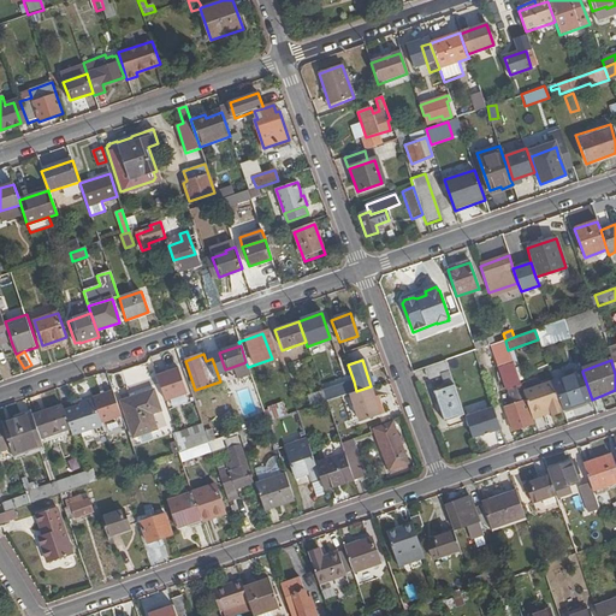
[(449,372),(444,361),(425,368),(428,379),(449,372)]
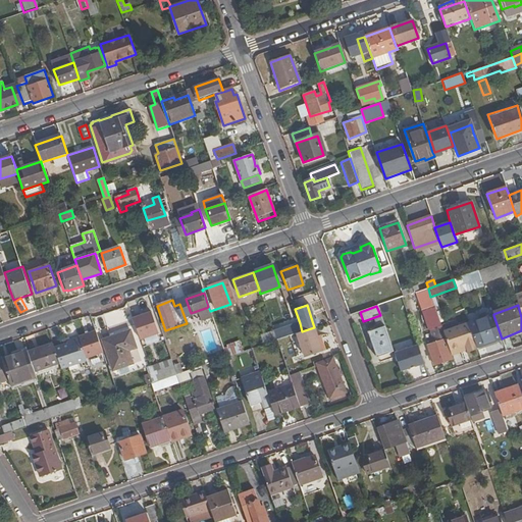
[(439,322),(434,308),(424,312),(430,330),(436,328),(437,331),(442,329),(441,328),(439,322)]
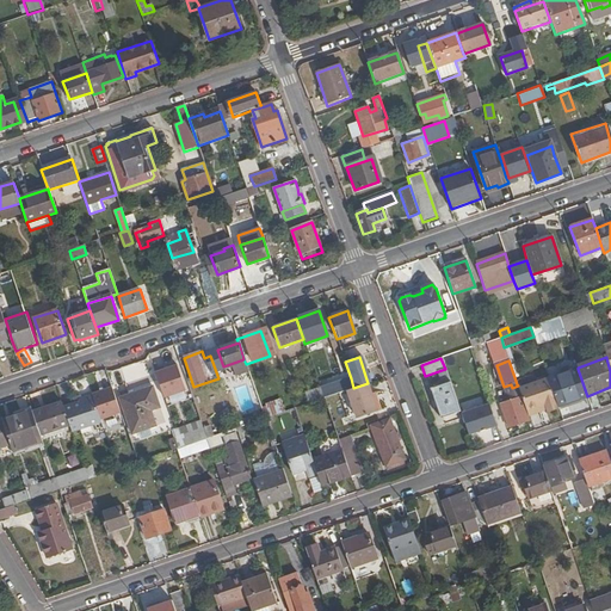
[(512,364),(516,376),(522,375),(517,362),(512,364)]
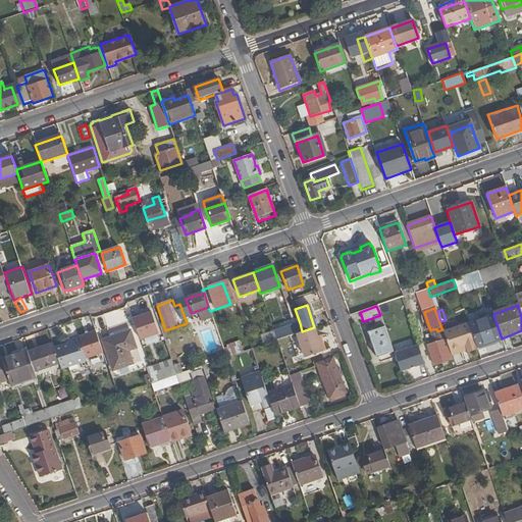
[(151,311),(133,317),(141,340),(159,333),(151,311)]
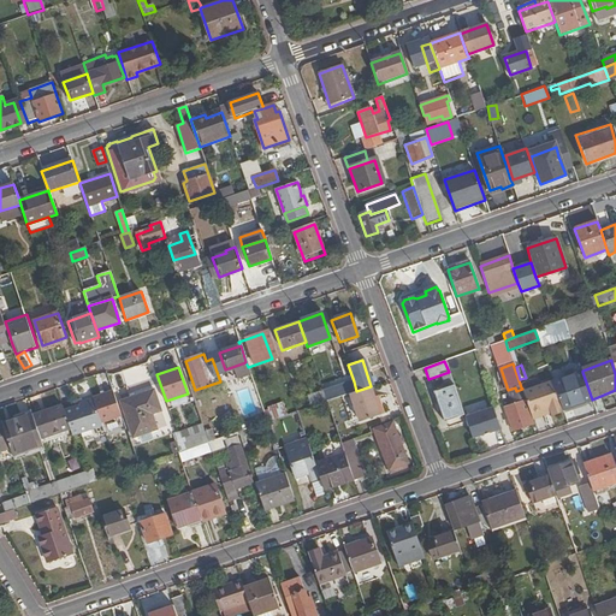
[(592,400),(582,372),(552,383),(562,409),(562,410),(592,401),(592,400)]
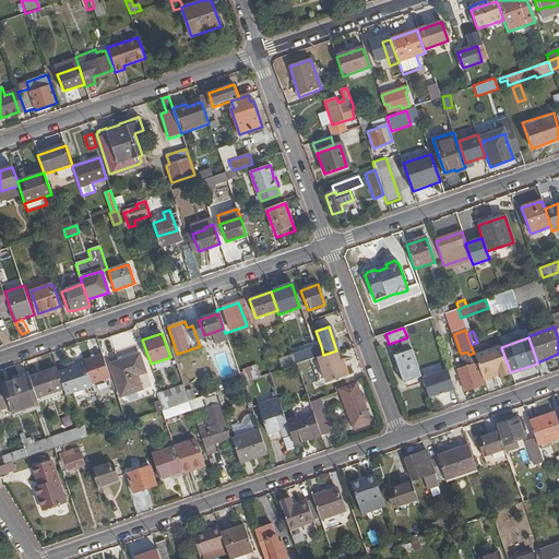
[(293,356),(296,365),(317,357),(323,355),(321,346),(293,356)]
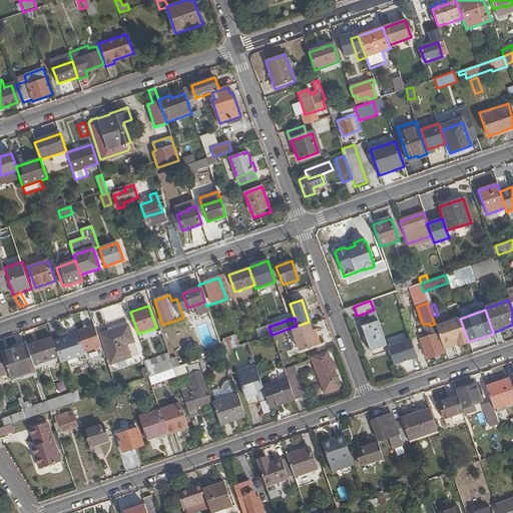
[(468,341),(460,319),(436,327),(438,335),(442,346),(457,340),(458,344),(468,341)]
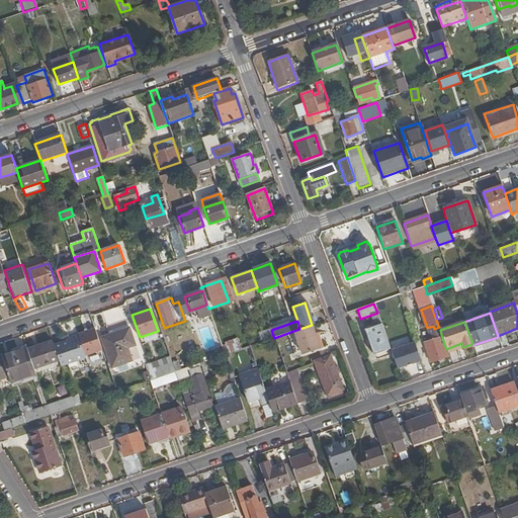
[(299,329),(293,331),(303,355),(320,348),(312,325),(299,329)]
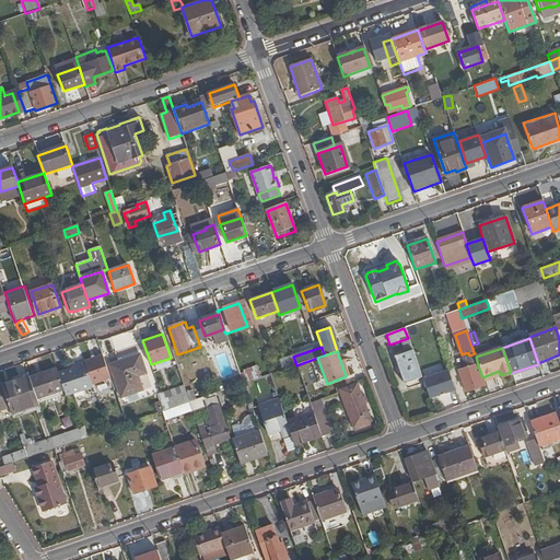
[(404,384),(421,377),(412,351),(395,357),(404,384)]
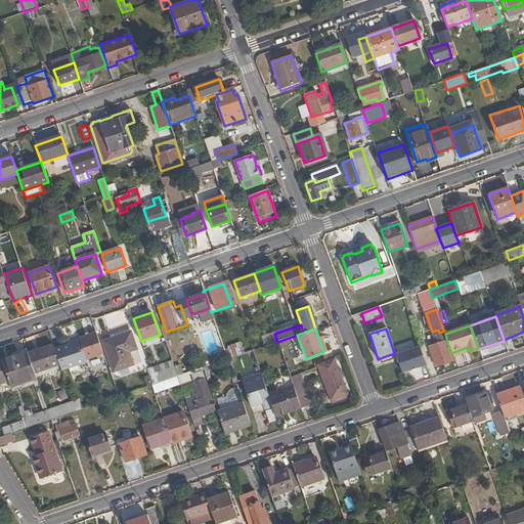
[(447,342),(445,334),(444,331),(439,333),(434,335),(437,345),(430,347),(436,367),(452,361),(446,342),(447,342)]
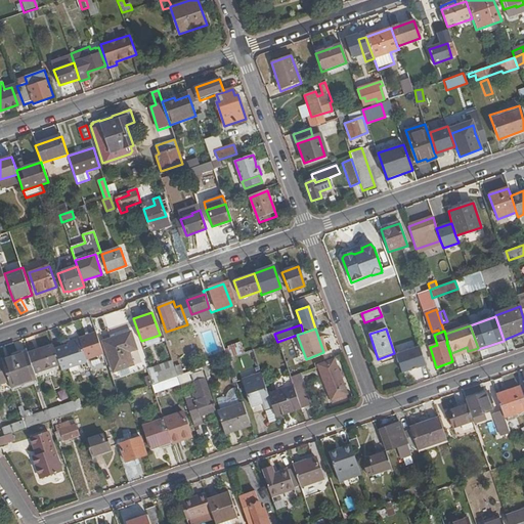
[(128,353),(136,350),(130,333),(102,342),(113,373),(132,365),(128,353)]
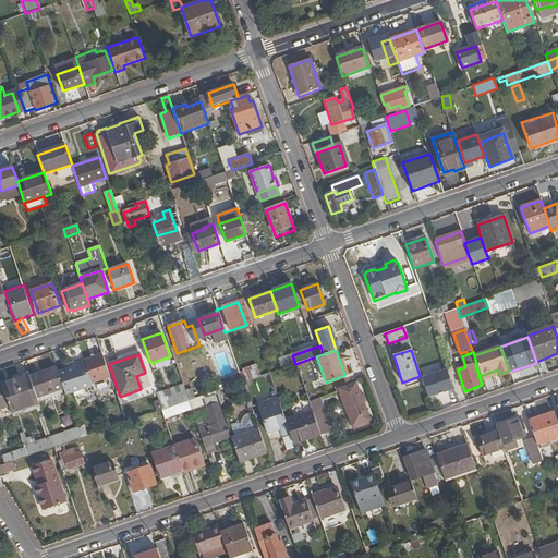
[(280,360),(283,368),(295,364),(292,355),(280,360)]
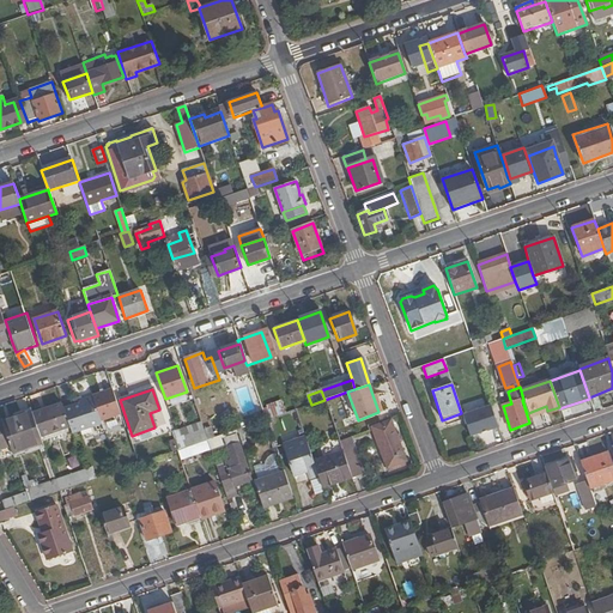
[(79,405),(64,410),(70,428),(72,434),(74,432),(80,430),(101,423),(92,398),(78,402),(79,405)]
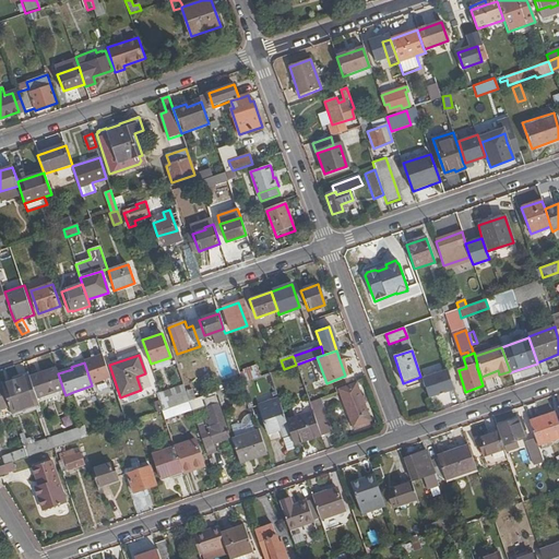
[(247,381),(260,377),(257,367),(244,371),(247,381)]
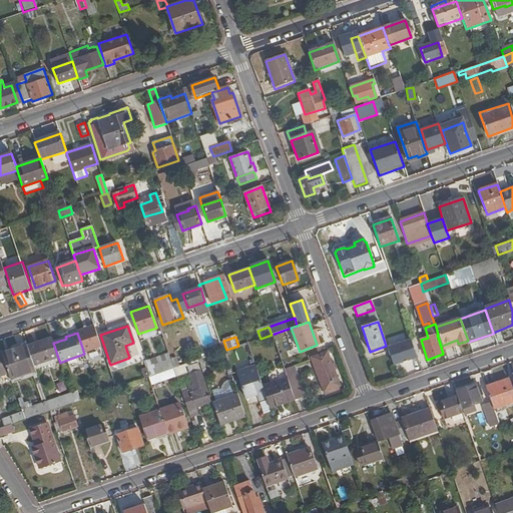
[(51,338),(27,347),(34,367),(58,358),(53,343),(51,338)]
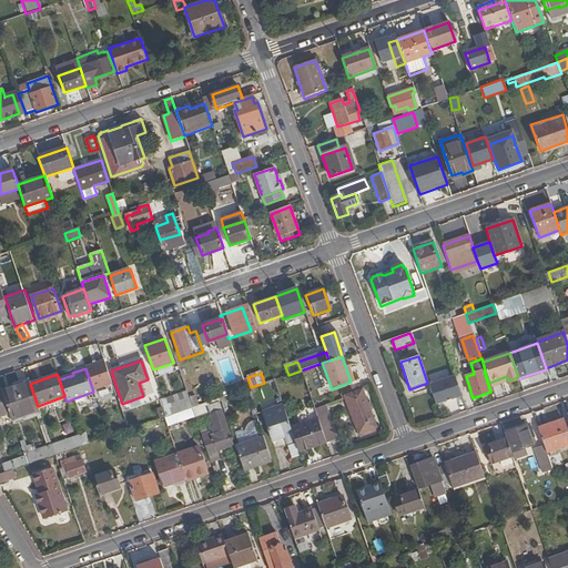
[(456,375),(430,384),(437,404),(463,396),(456,375)]
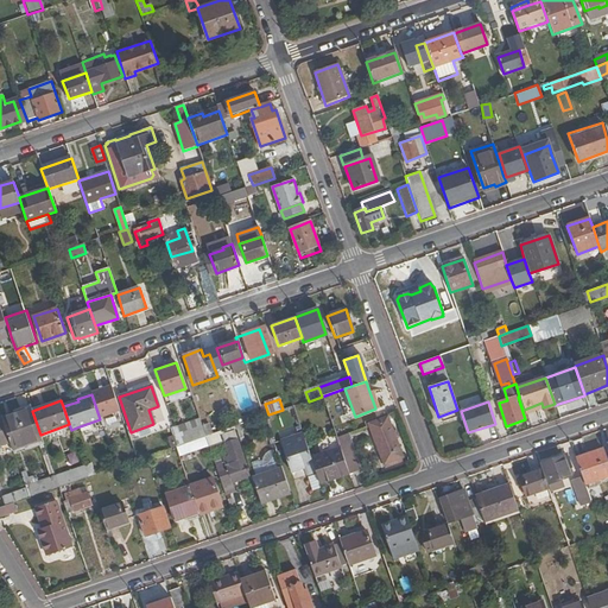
[(31,409),(1,419),(10,443),(12,450),(42,441),(40,435),(32,411),(31,409)]
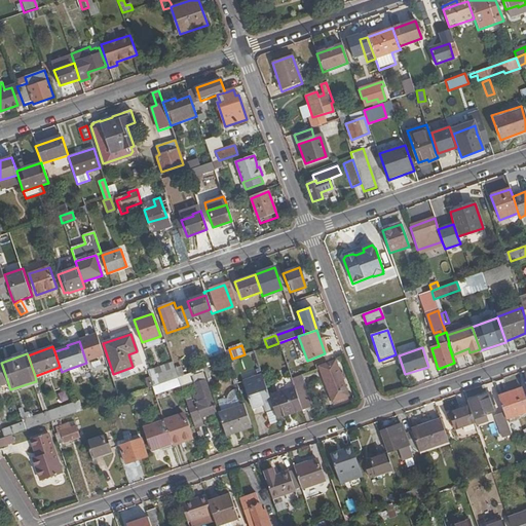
[(226,355),(200,365),(202,370),(228,361),(226,355)]
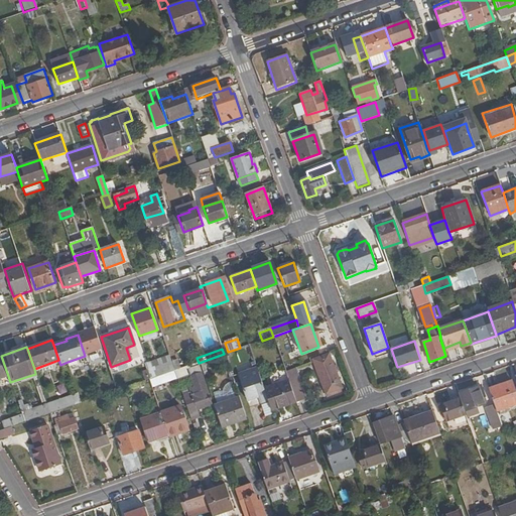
[(176,362),(171,364),(173,371),(184,367),(178,351),(173,353),(176,362)]
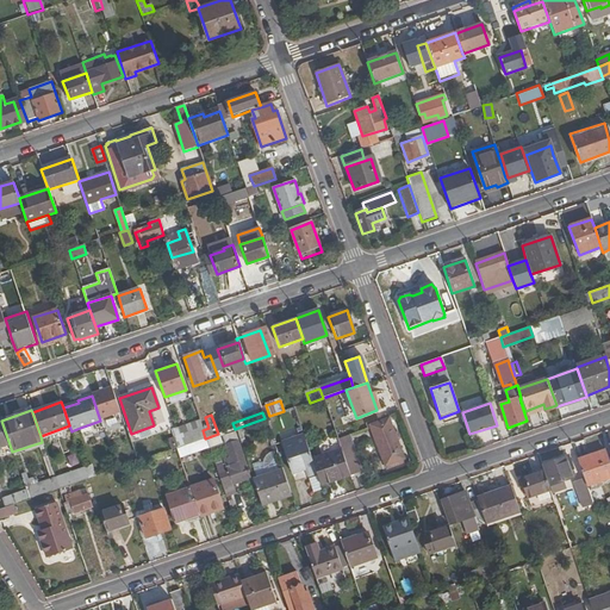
[(265,418),(235,429),(241,444),(246,443),(243,434),(267,425),(265,418)]
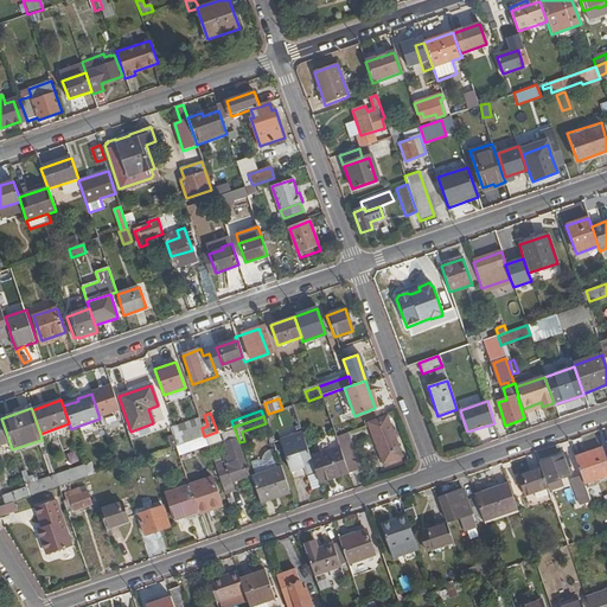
[(402,458),(387,416),(369,422),(383,464),(402,458)]
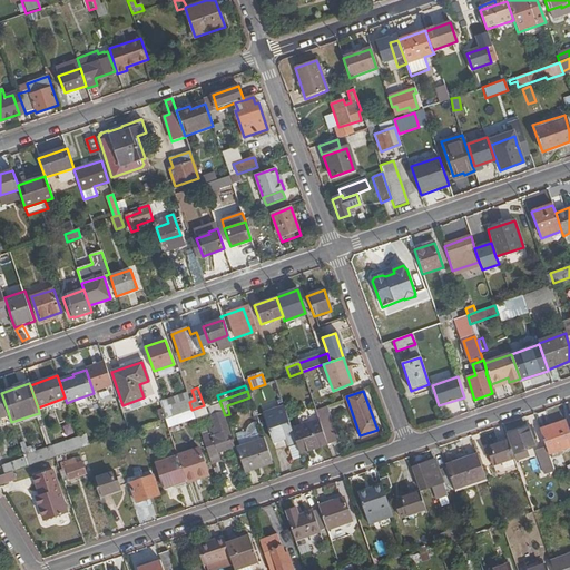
[(0,418),(9,415),(1,393),(0,392),(0,418)]
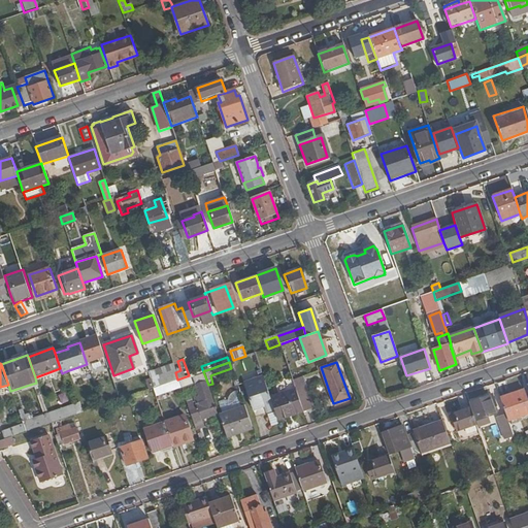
[(175,372),(174,371),(149,381),(150,382),(146,383),(149,388),(152,386),(153,389),(177,380),(175,372)]
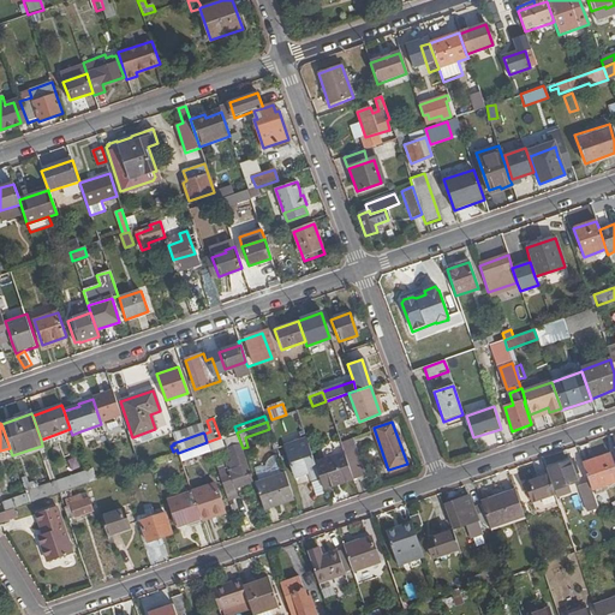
[(220,437),(207,442),(210,452),(222,447),(222,445),(225,443),(226,441),(238,437),(236,433),(220,437)]
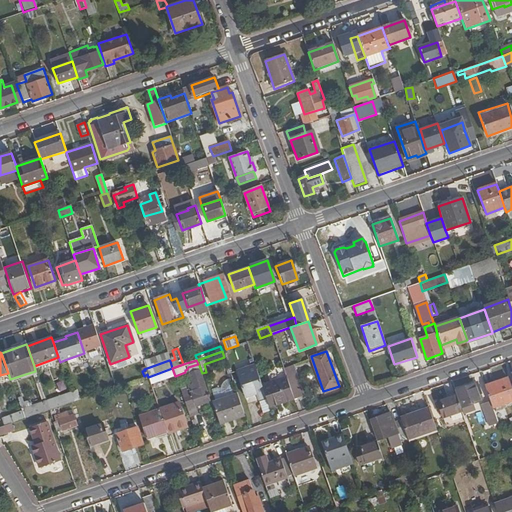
[(262,386),(255,366),(237,373),(245,398),(256,395),(258,401),(266,398),(262,386)]
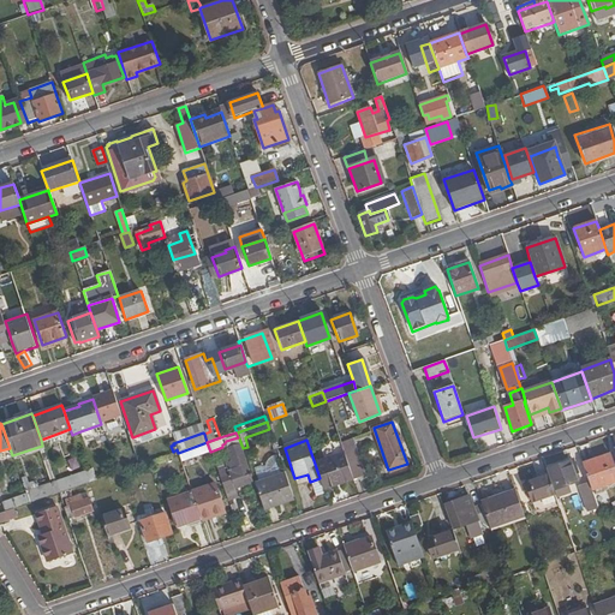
[(242,482),(243,485),(251,482),(237,441),(227,445),(232,461),(226,464),(233,485),(242,482)]
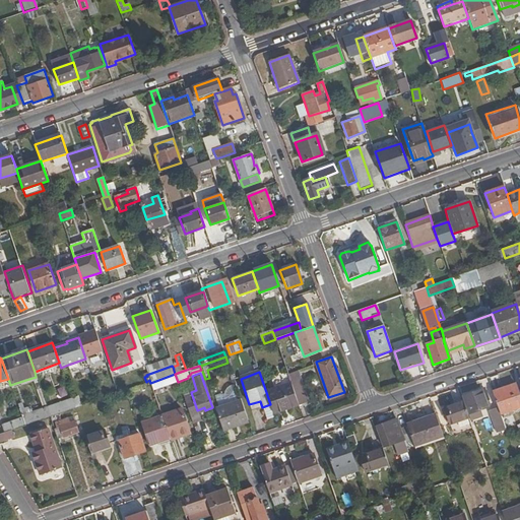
[(175,374),(150,383),(152,391),(178,382),(175,374)]
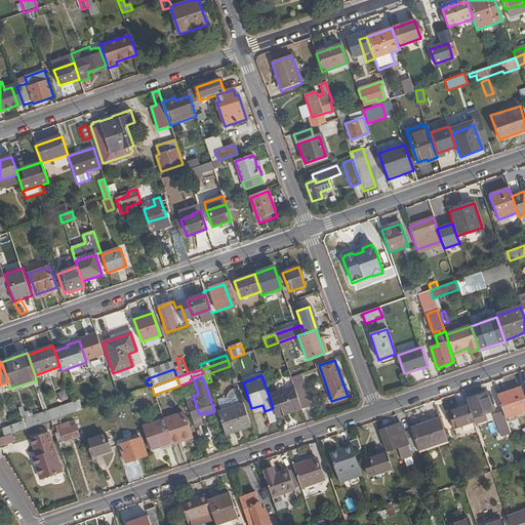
[(269,396),(273,408),(276,417),(300,409),(293,388),(269,396)]
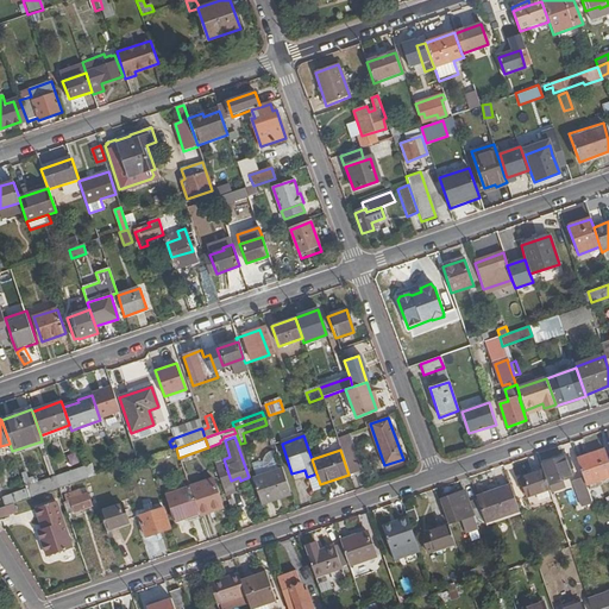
[(608,465),(604,450),(577,459),(584,478),(585,484),(608,476),(608,465)]
